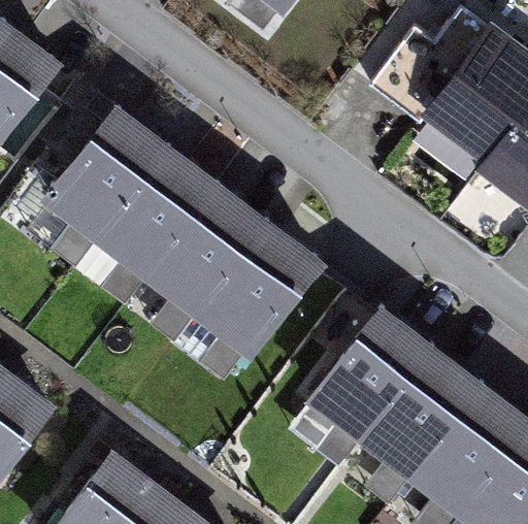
[(253,0),(291,28),(310,0),(253,0)]
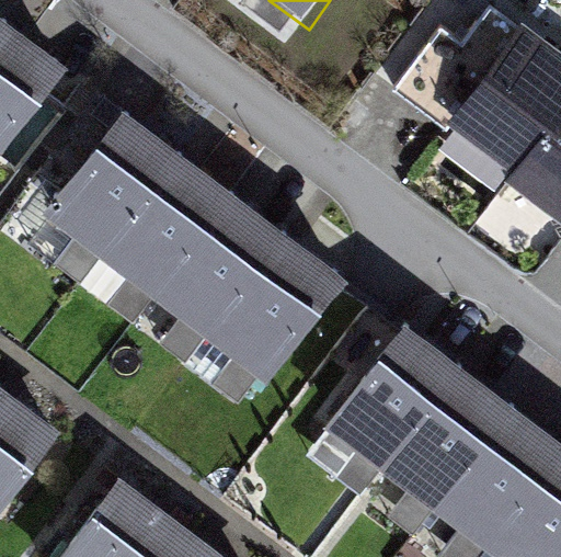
[(467,0),(389,103),(560,232),(560,67),(472,0),(467,0)]
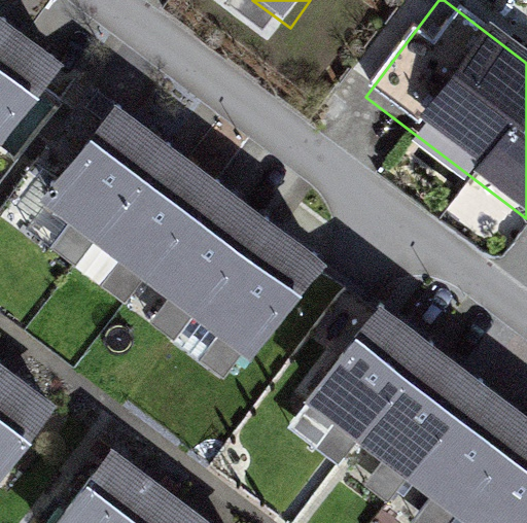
[(0,15),(0,146),(62,63),(0,15)]
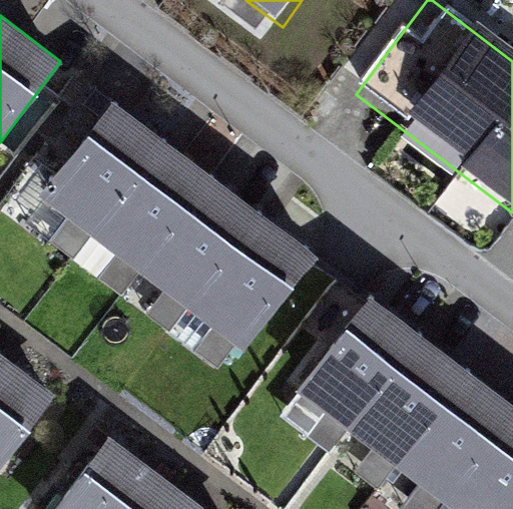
[(112,101),(40,195),(244,351),(318,257),(112,101)]
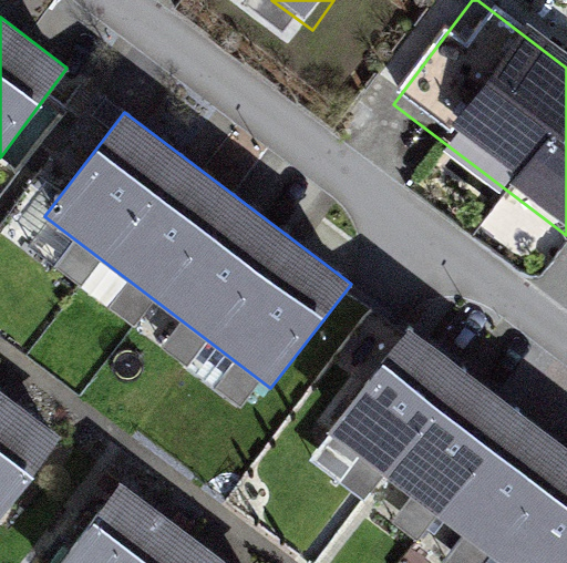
[(566,562),(566,447),(410,328),(329,434),(500,562),(566,562)]
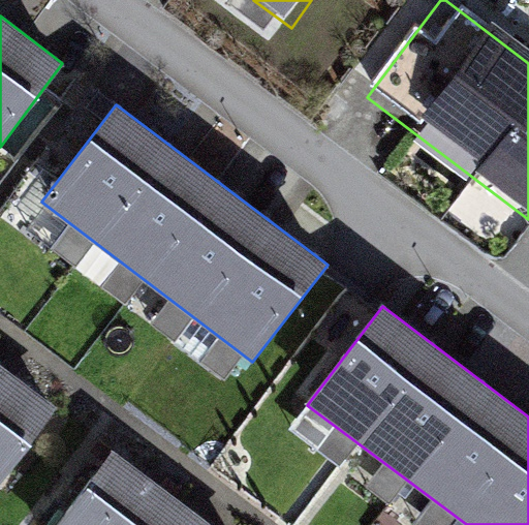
[(0,484),(57,410),(0,367),(0,484)]
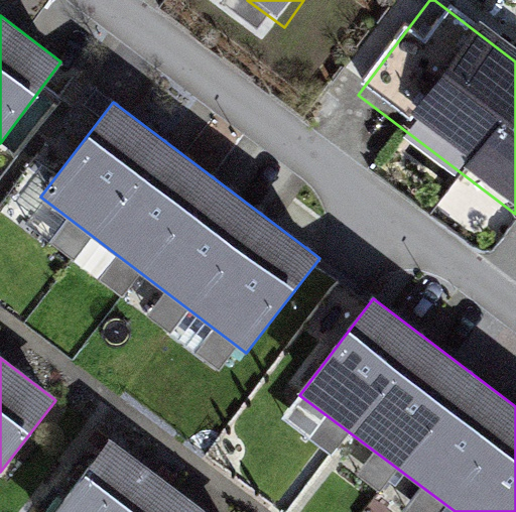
[(207,511),(110,439),(55,511),(207,511)]
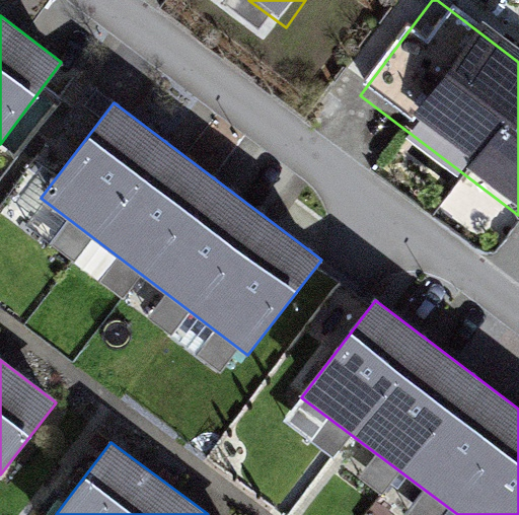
All buildings are outlined.
